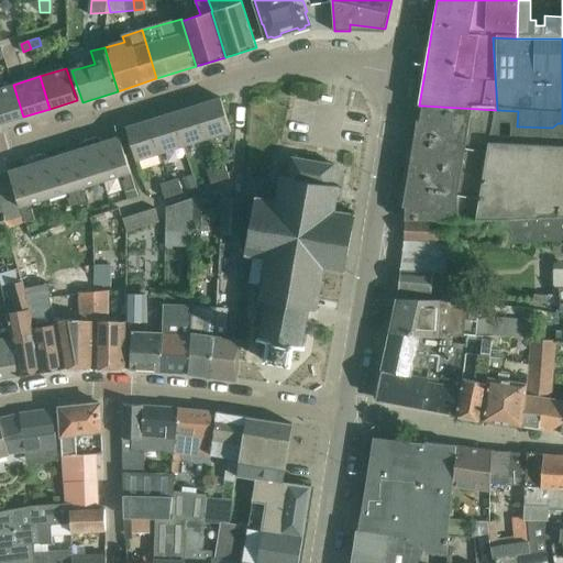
[(0,124),(23,117),(13,85),(0,88),(0,124)]
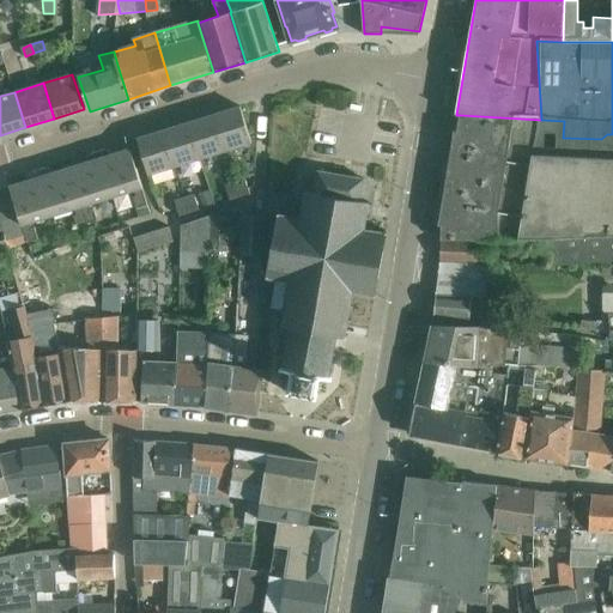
[(241,107),(214,115),(226,151),(252,143),(241,107)]
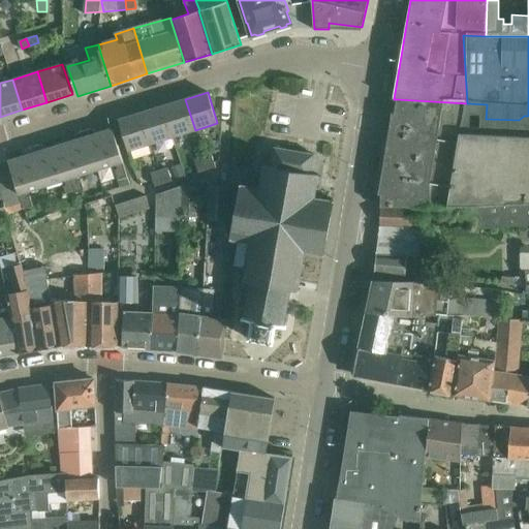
[(185,99),(163,105),(173,136),(195,130),(185,99)]
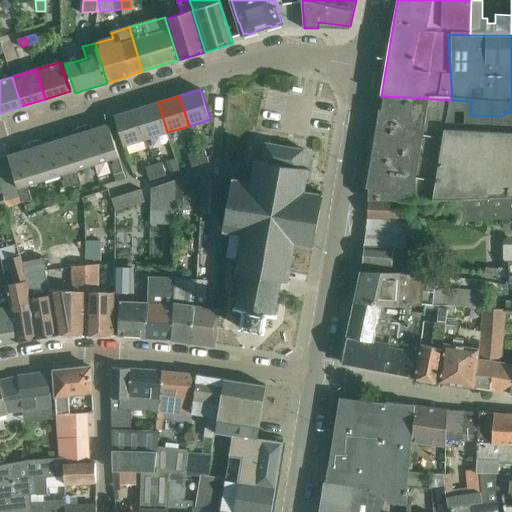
[(511,112),(507,112),(502,116),(470,115),(471,101),(452,100),(384,96),(383,103),(381,109),(448,120),(447,129),(511,132),(511,112)]
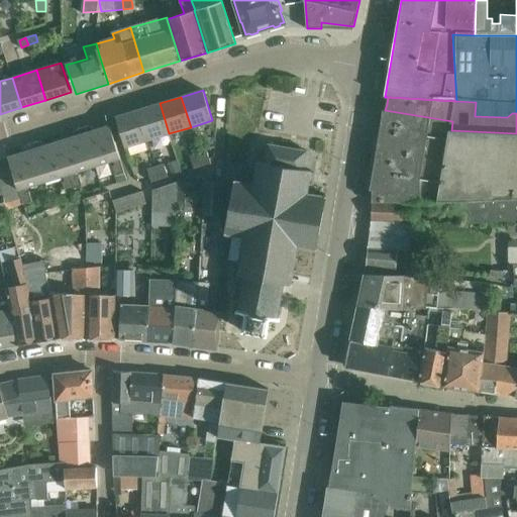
[(160,103),(138,110),(147,140),(169,133),(160,103)]
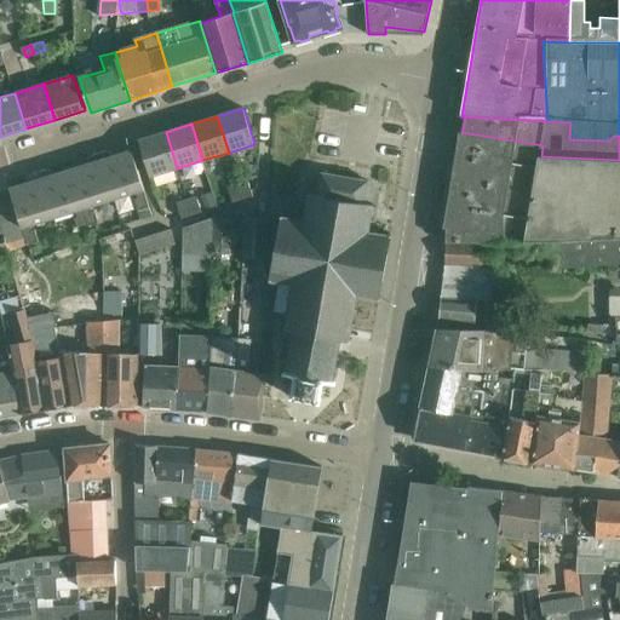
[(177,168),(166,132),(139,141),(150,177),(177,168)]
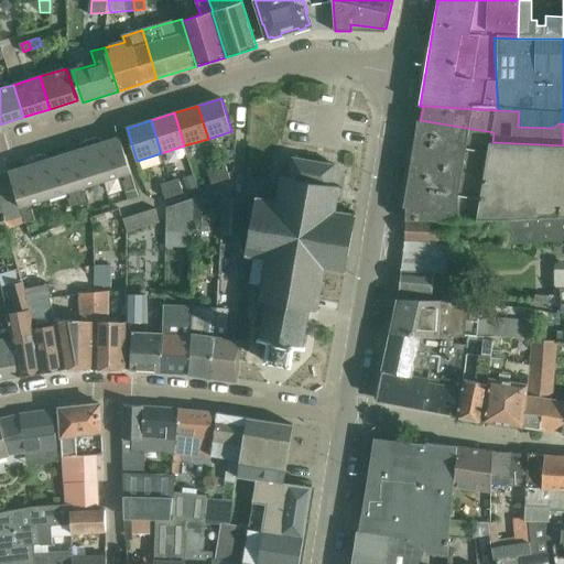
[(453,220),(491,220),(563,214),(563,145),(492,142),(494,132),(420,120),(407,208),(405,221),(453,220)]
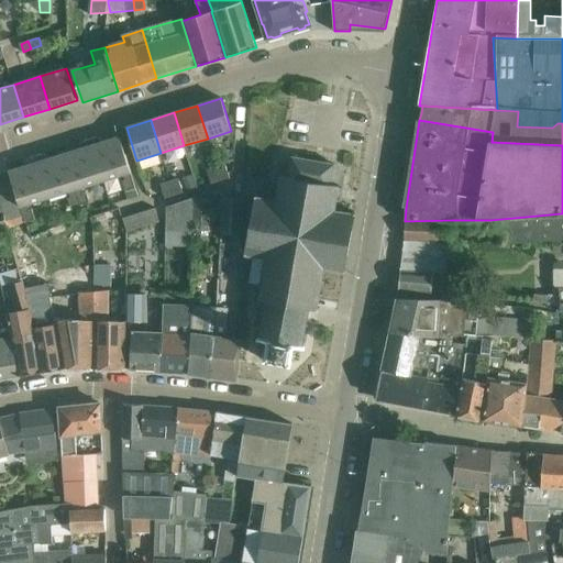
[(32,164),(9,172),(23,216),(25,223),(35,220),(32,209),(30,210),(28,205),(69,191),(70,197),(68,198),(72,209),(90,202),(87,192),(84,194),(81,188),(124,175),(125,180),(123,181),(129,199),(139,196),(131,173),(120,136),(98,144),(96,138),(85,141),(86,147),(43,161),(41,154),(30,157),(32,164)]
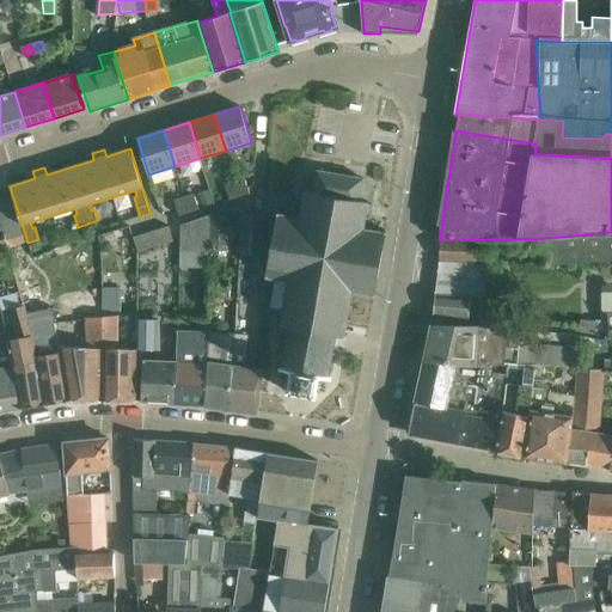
[(291,392),(313,396),(313,397),(316,397),(317,395),(320,378),(328,380),(328,379),(331,380),(331,377),(329,377),(329,374),(331,374),(332,372),(330,372),(332,355),(335,356),(336,353),(332,353),(336,336),(344,338),(344,336),(347,337),(348,335),(344,335),(347,322),(349,322),(350,320),(348,319),(349,307),(352,307),(353,306),(350,305),(353,293),(371,295),(371,299),(373,299),(373,297),(375,297),(386,233),(385,233),(385,231),(383,230),(383,232),(363,230),(366,219),(368,219),(368,216),(366,216),(368,206),(371,206),(371,204),(368,203),(369,202),(360,201),(363,178),(318,170),(313,193),(305,191),(305,193),(303,193),(303,194),(305,195),(303,206),(300,204),(300,207),(303,207),(300,218),(282,215),(282,213),(280,212),(280,214),(277,214),(267,277),(268,277),(268,281),(269,281),(270,279),(289,281),(287,294),(285,293),(283,295),(287,295),(285,308),(282,307),(281,310),(283,310),(282,323),(279,323),(279,324),(281,325),(279,343),(283,344),(283,346),(287,346),(283,362),(281,362),(280,365),(283,366),(282,368),(280,368),(280,371),(282,371),(291,372),(287,392),(291,392)]
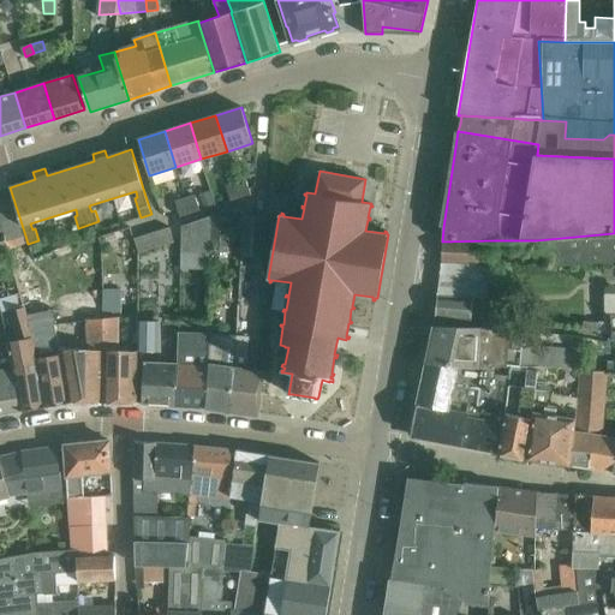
[(246,180),(237,183),(240,198),(251,195),(246,180)]
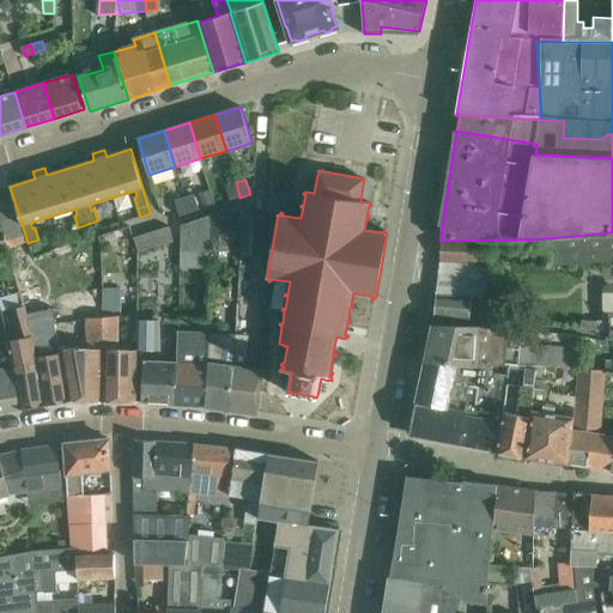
[(240,198),(236,182),(225,186),(230,200),(240,198)]
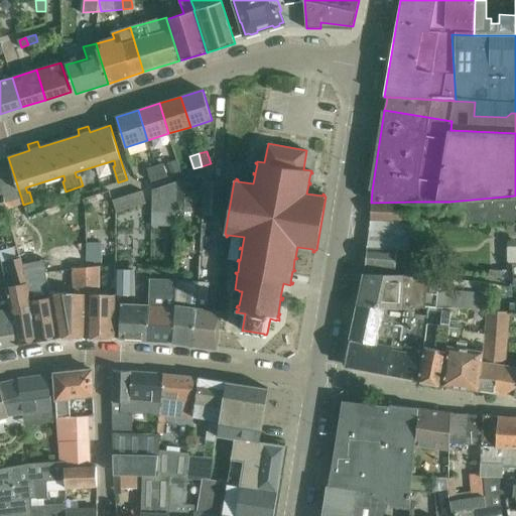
[(8,157),(0,159),(0,184),(5,203),(21,198),(8,157)]
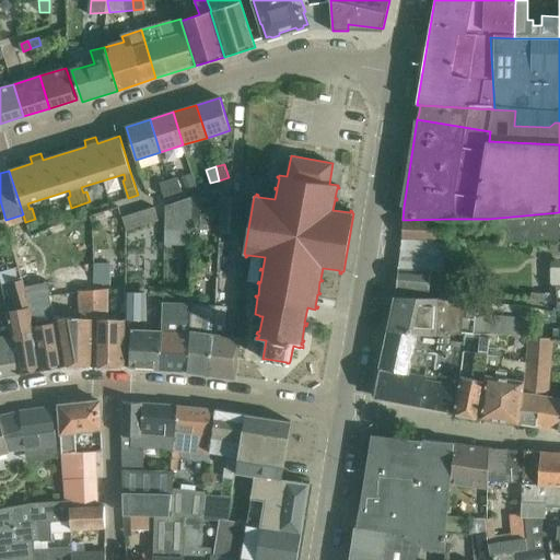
[(178,178),(168,182),(173,195),(182,191),(178,178)]
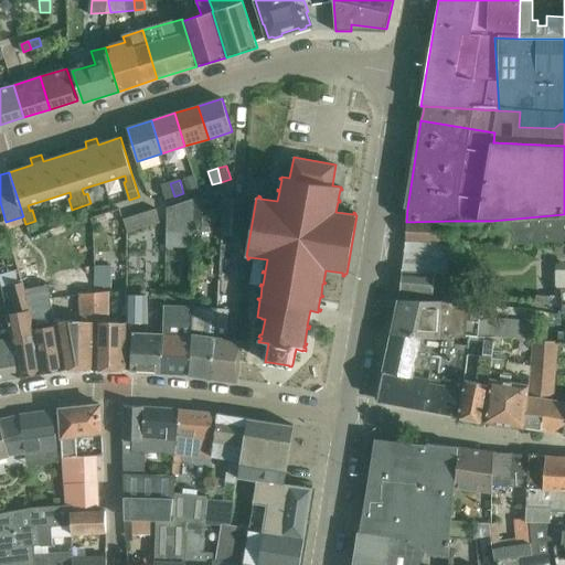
[(174,196),(170,183),(161,185),(166,199),(174,196)]
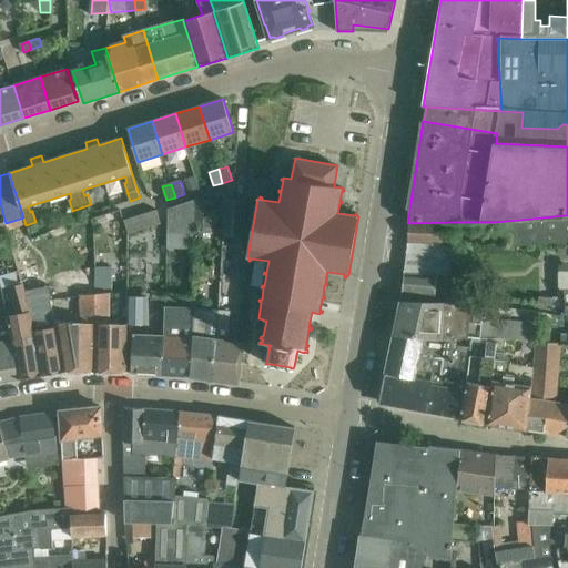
[(168,244),(194,244),(195,200),(169,209),(168,244)]
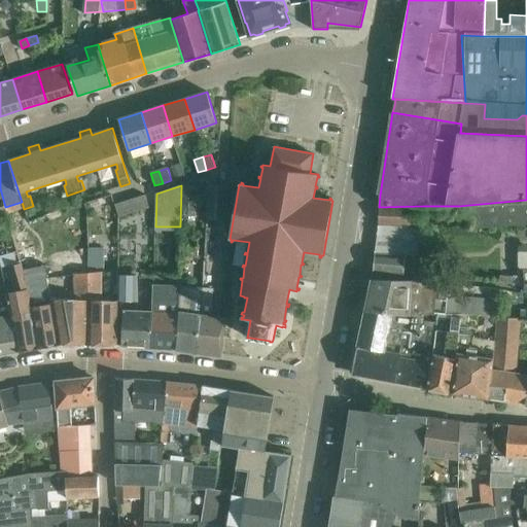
[(207,219),(226,220),(227,186),(209,185),(207,219)]
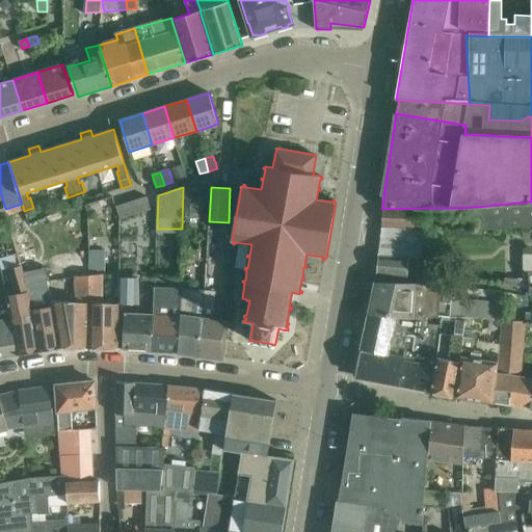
[(185,189),(184,215),(198,215),(198,189),(185,189)]
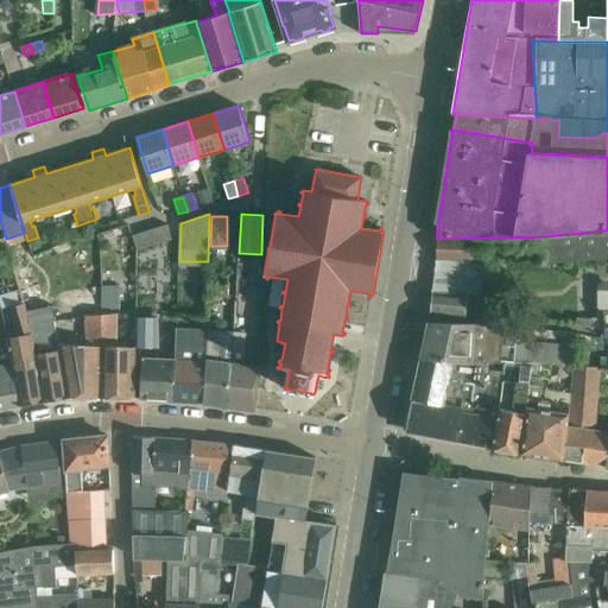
[(133,236),(137,249),(172,239),(168,225),(133,236)]
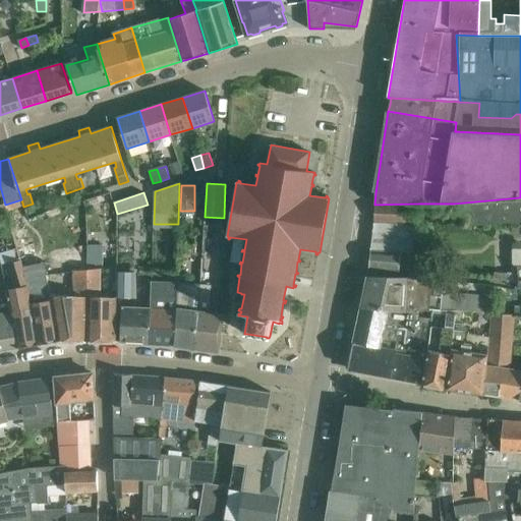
[(462,227),(520,222),(520,197),(454,204),(454,226),(462,226),(462,227)]
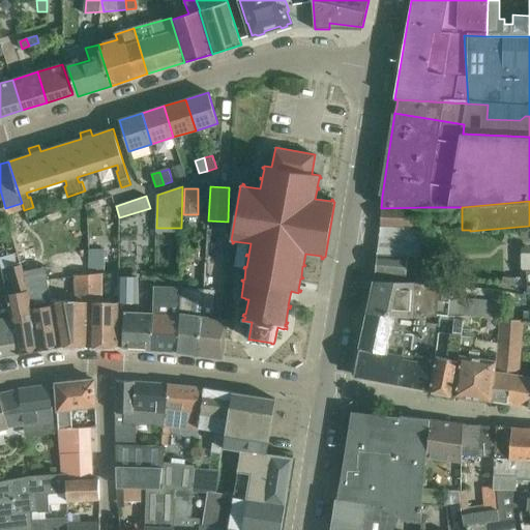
[(424,229),(425,207),(381,208),(380,228),(378,243),(390,244),(391,228),(423,229),(424,229)]
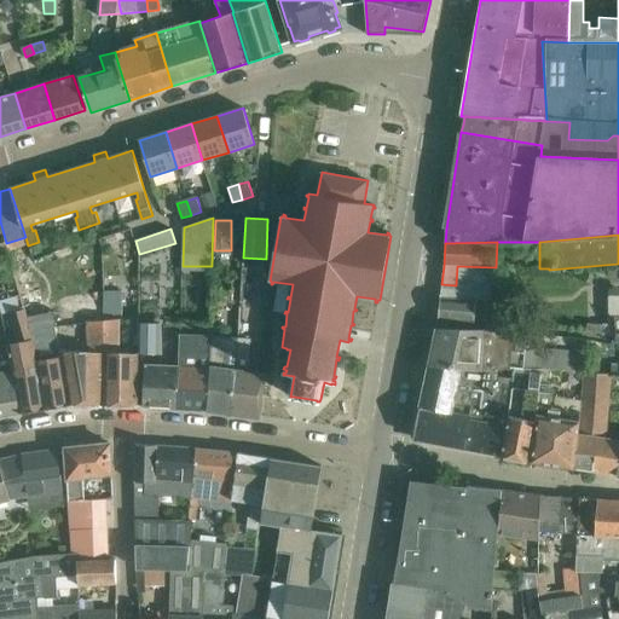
[(440,296),(478,300),(492,301),(495,267),(457,266),(456,285),(441,284),(440,296)]
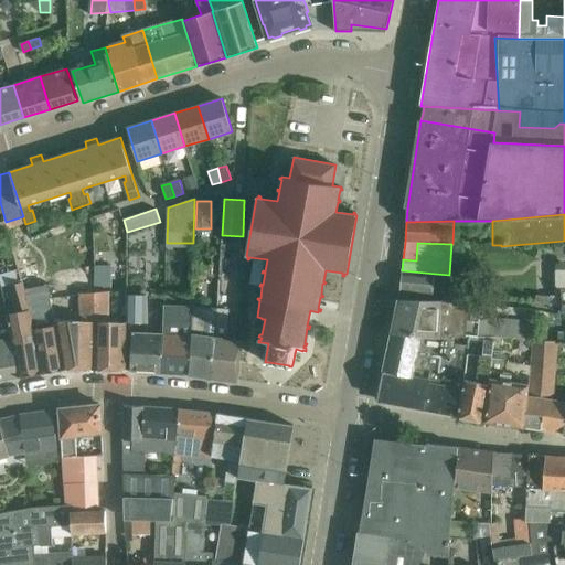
[(23,283),(22,283),(29,305),(41,374),(63,371),(54,324),(43,328),(39,304),(35,289),(43,287),(36,263),(20,267),(23,283)]
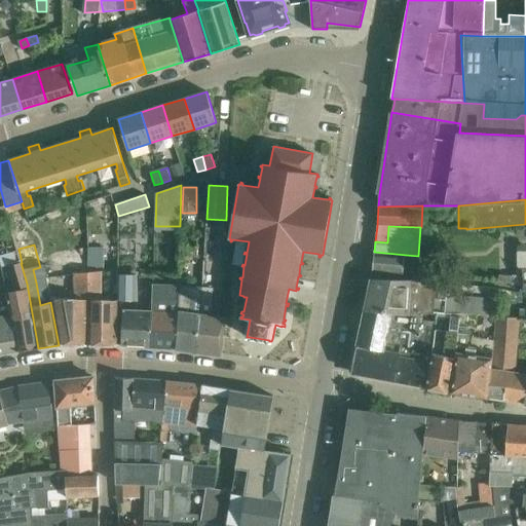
[(88,248),(88,272),(87,345),(116,346),(117,301),(101,301),(102,271),(102,270),(103,248),(88,248)]
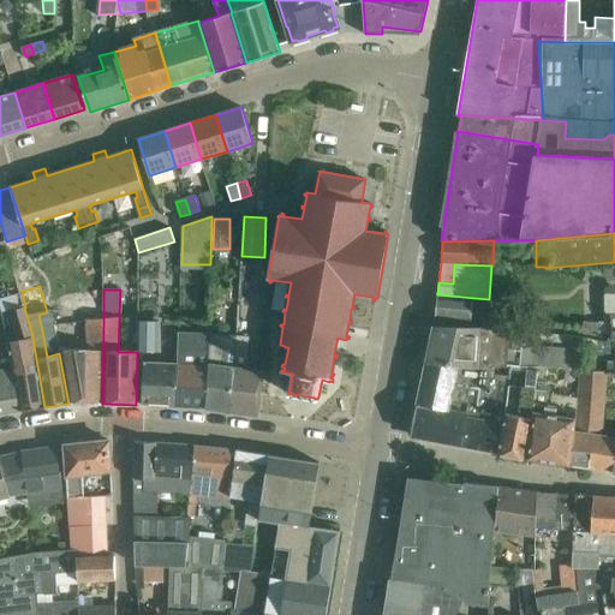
[(604,315),(609,315),(614,314),(614,293),(604,293),(604,315)]
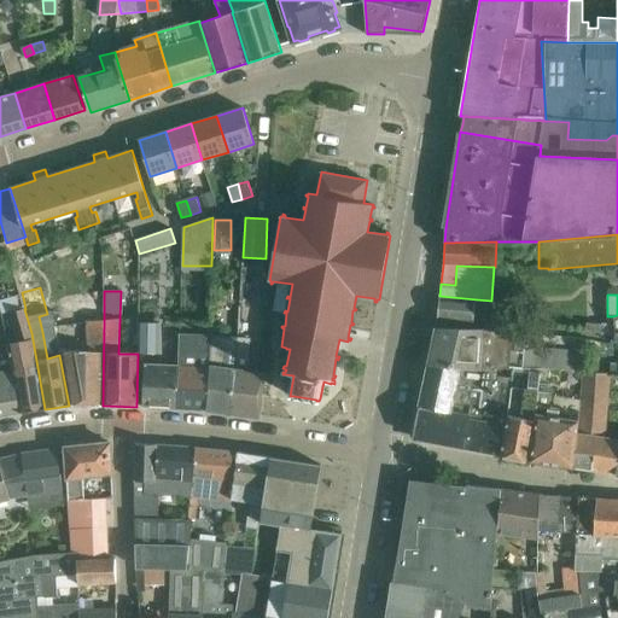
[(477,299),(439,296),(438,320),(476,322),(477,299)]
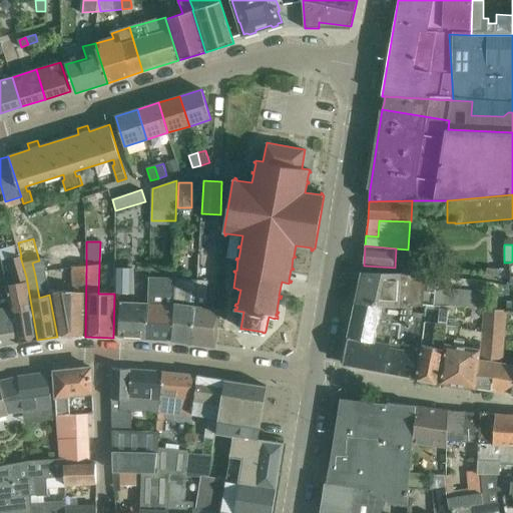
[(10,304),(11,308),(17,343),(37,340),(26,277),(20,257),(10,260),(16,284),(6,286),(10,304)]
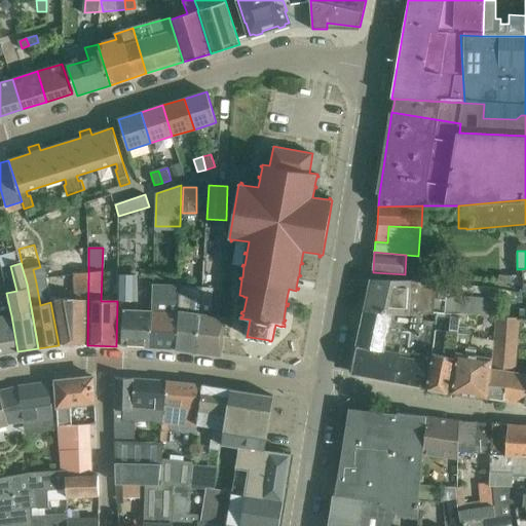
[(522,286),(521,269),(517,269),(517,275),(513,275),(513,276),(500,275),(499,282),(522,286)]
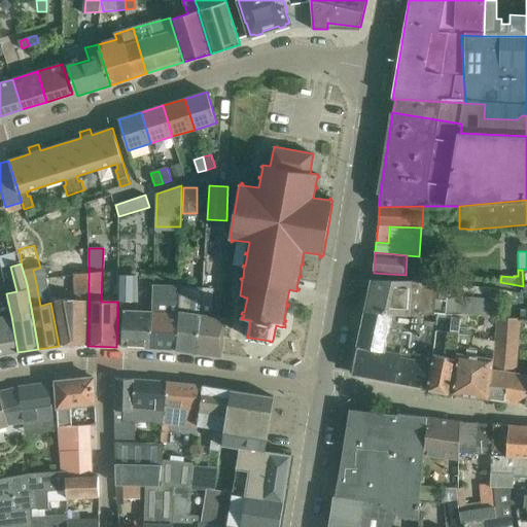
[(50,299),(50,303),(59,346),(88,346),(89,273),(75,274),(74,295),(50,299)]
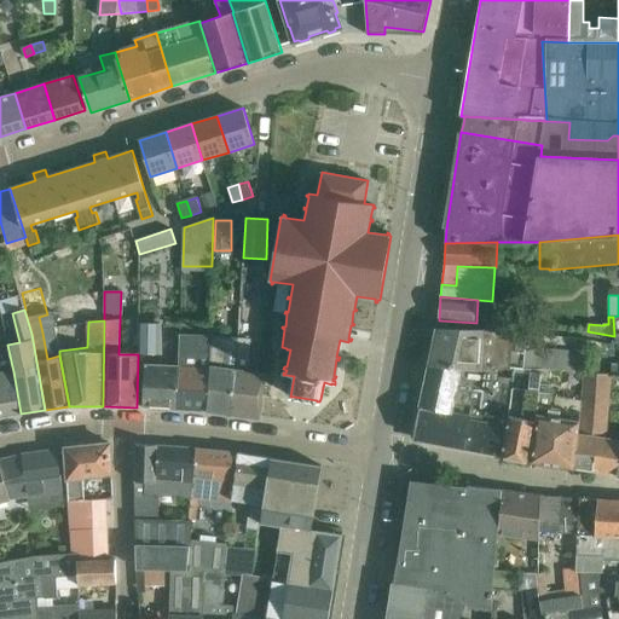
[(139,323),(138,354),(158,354),(160,323),(139,323)]
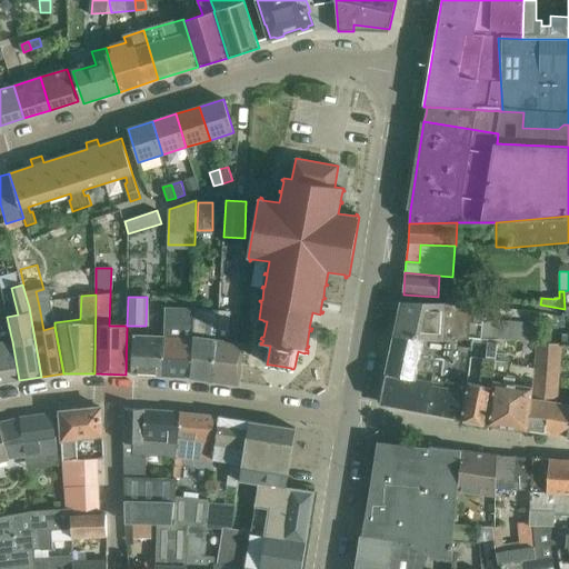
[(402,303),(395,337),(452,339),(459,339),(470,339),(472,307),(446,305),(402,303)]
